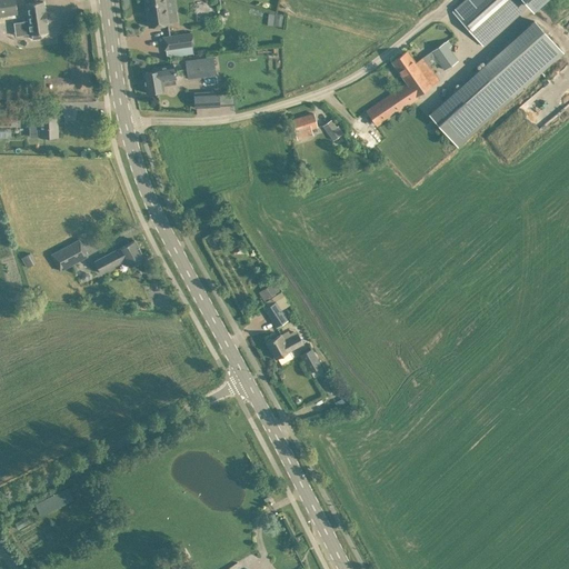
[(15,0),(0,0),(0,15),(17,12),(15,0)]
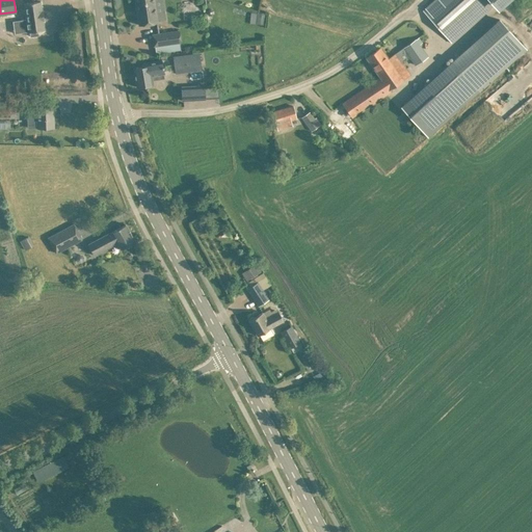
[(154,0),(135,0),(139,25),(150,23),(158,22),(166,21),(164,10),(156,11),(154,0)]
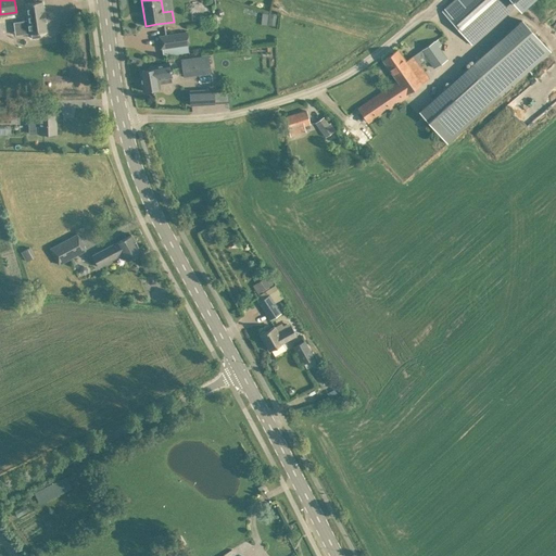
[(450,4),(442,11),(472,43),(521,0),(454,0),(453,1),(450,4)]
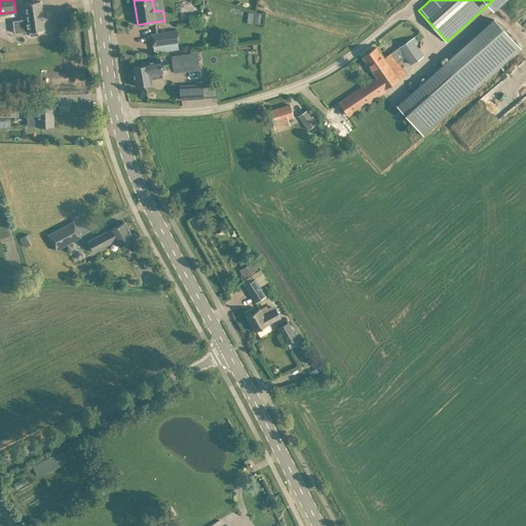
[(37,31),(44,30),(42,20),(43,20),(43,17),(42,19),(41,12),(42,12),(42,10),(41,10),(40,1),(24,3),(26,19),(22,20),(23,32),(28,31),(28,32),(29,32),(30,36),(38,35),(37,31)]
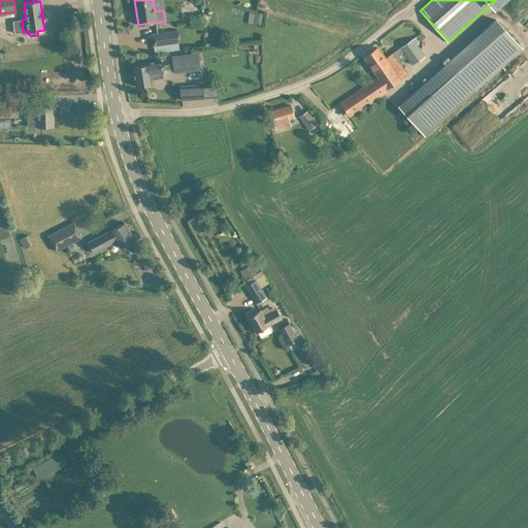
[(255,11),(254,23),(263,24),(264,12),(255,11)]
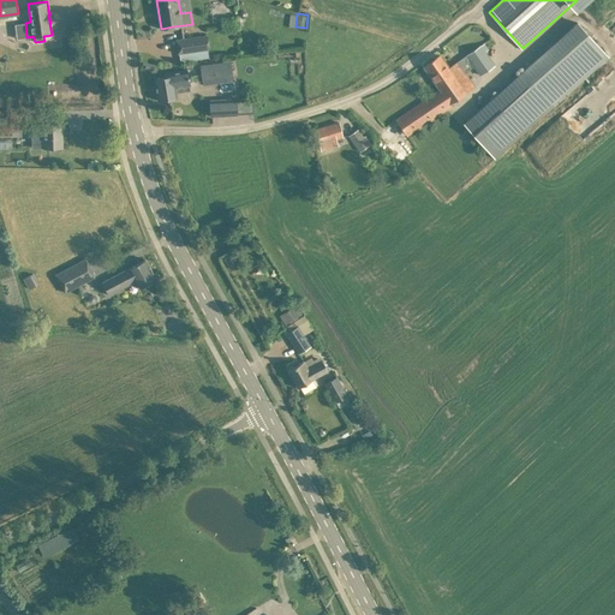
[(577,22),(464,124),(495,159),(609,57),(577,22)]
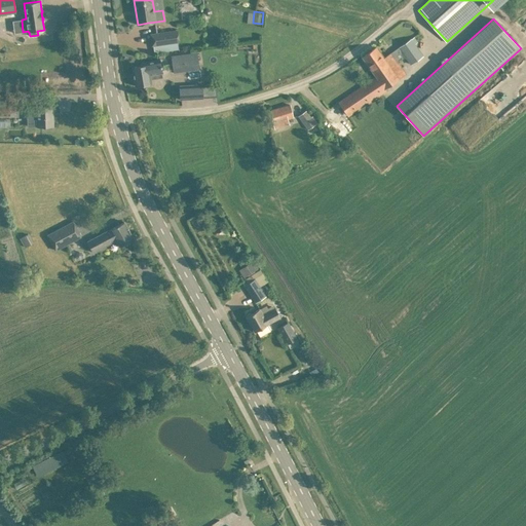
[(150,34),(152,45),(179,41),(178,30),(150,34)]
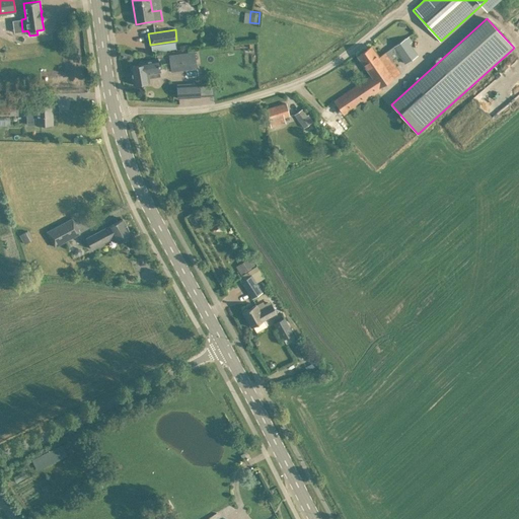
[(409,36),(394,47),(405,64),(418,55),(410,44),(413,42),(409,36)]
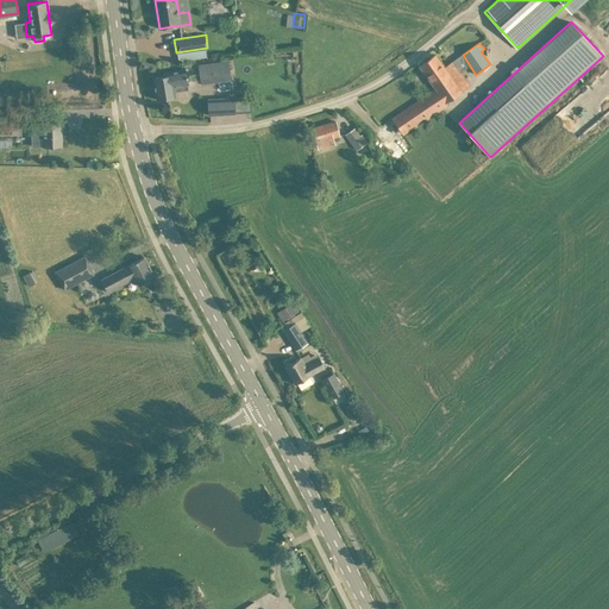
[(435,89),(393,118),(403,135),(446,105),(445,102),(470,86),(453,61),(444,67),(435,54),(419,66),(435,89)]
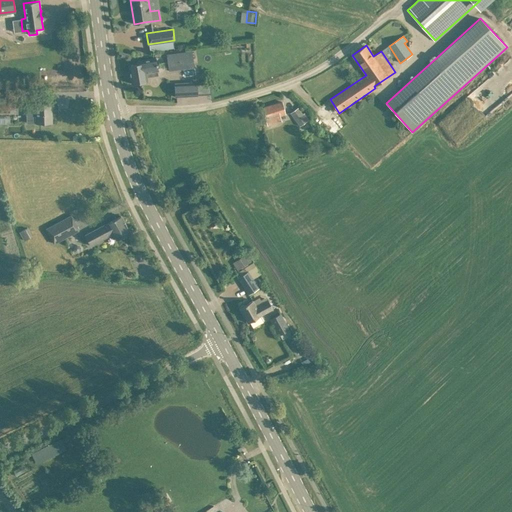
[(192,51),(167,55),(169,71),(190,68),(194,67),(192,51)]
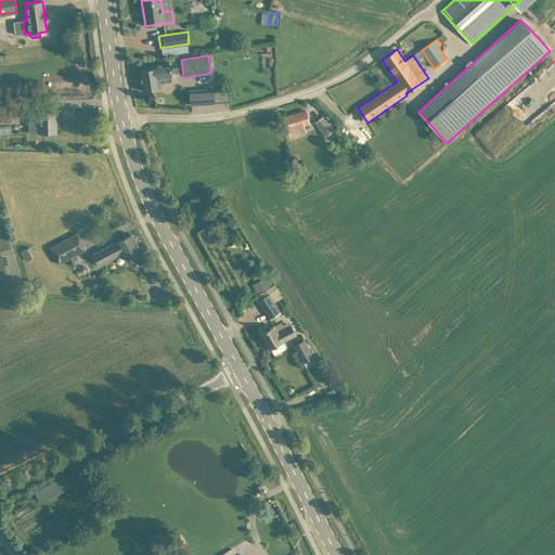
[(151,68),(140,71),(143,91),(159,88),(159,84),(171,81),(169,62),(150,65),(151,68)]
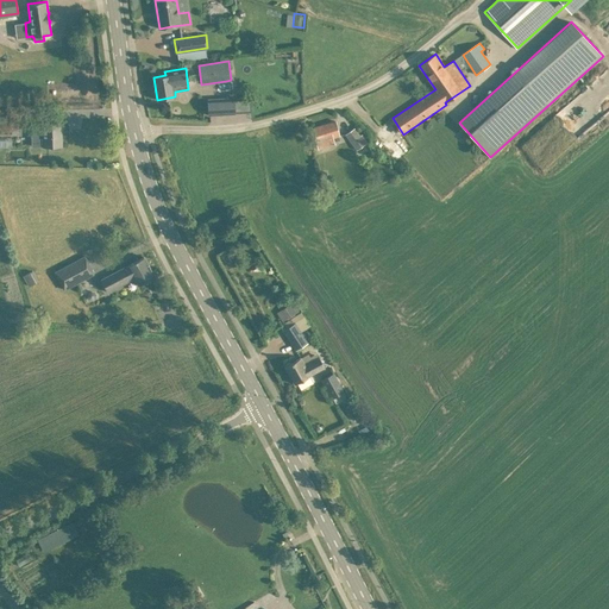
[(208,98),(208,114),(234,113),(234,96),(208,98)]
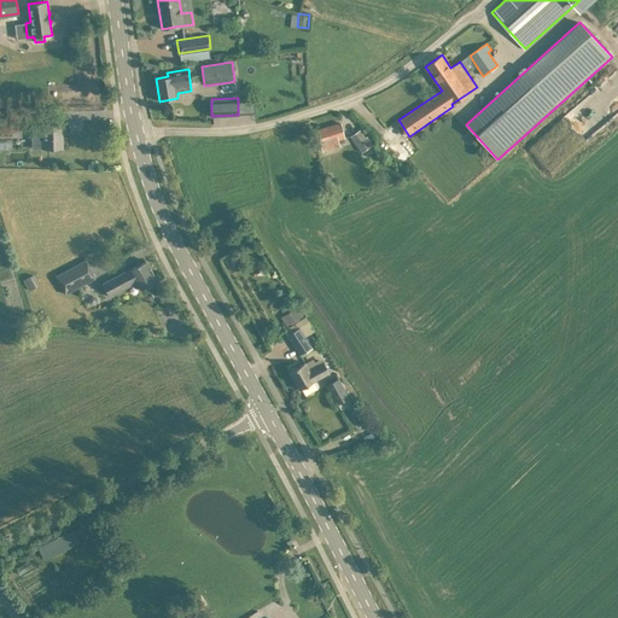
[(38,128),(33,128),(33,149),(44,149),(51,147),(52,147),(52,151),(62,150),(62,147),(63,147),(62,121),(62,120),(38,120),(38,128)]
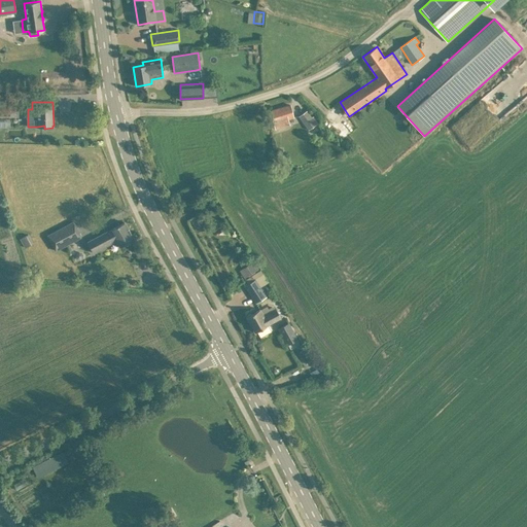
[(271,111),(274,120),(276,130),(290,126),(288,119),(294,117),(290,105),(271,111)]
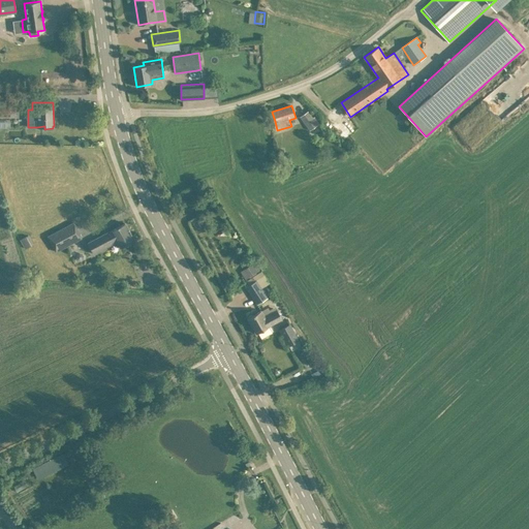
[(307,111),(300,117),(309,130),(317,125),(312,118),(307,111)]
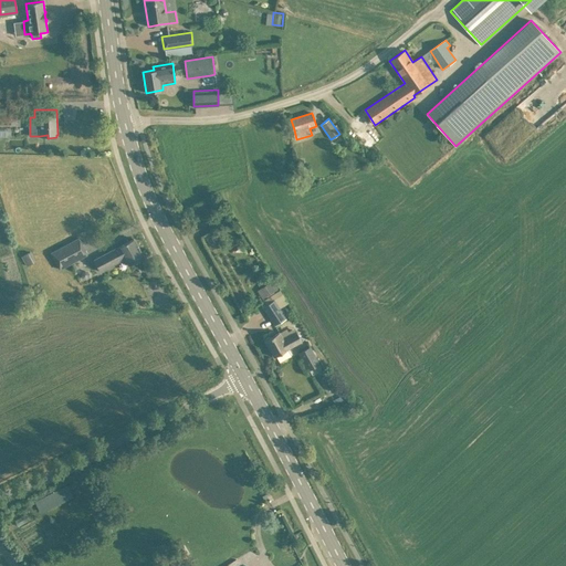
[(219,197),(212,200),(216,207),(222,205),(219,197)]
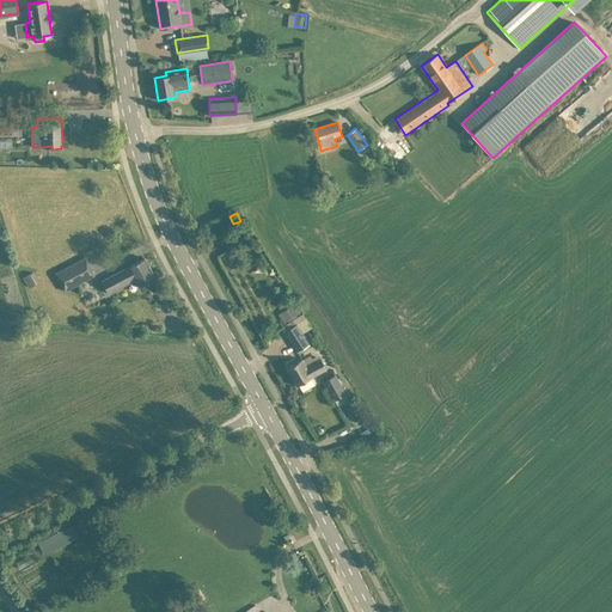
[(85,258),(55,274),(63,291),(93,275),(85,258)]
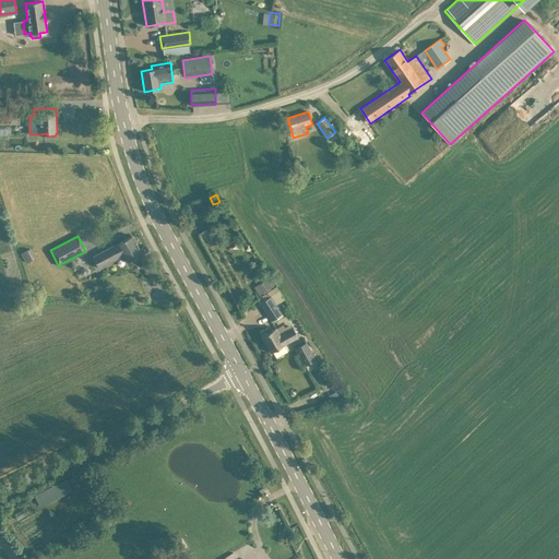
[(132,236),(122,240),(93,257),(98,268),(123,254),(127,262),(142,253),(132,236)]
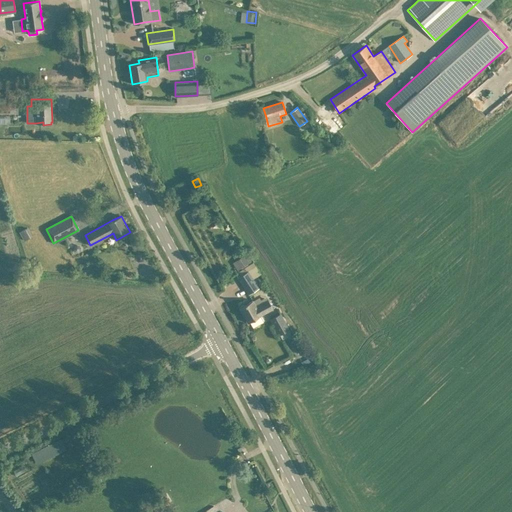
[(32,236),(27,228),(19,232),(24,241),(32,236)]
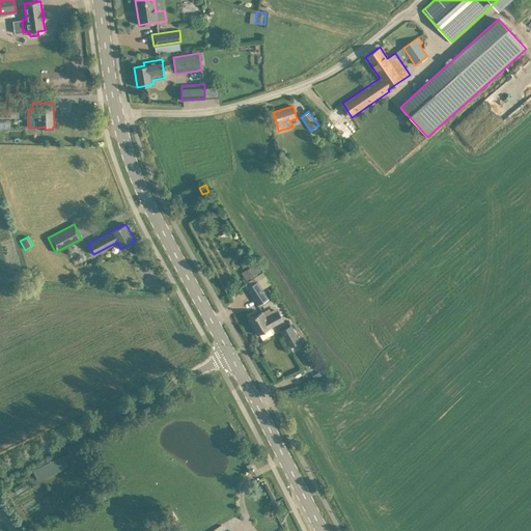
[(256,264),(242,274),(246,280),(260,271),(256,264)]
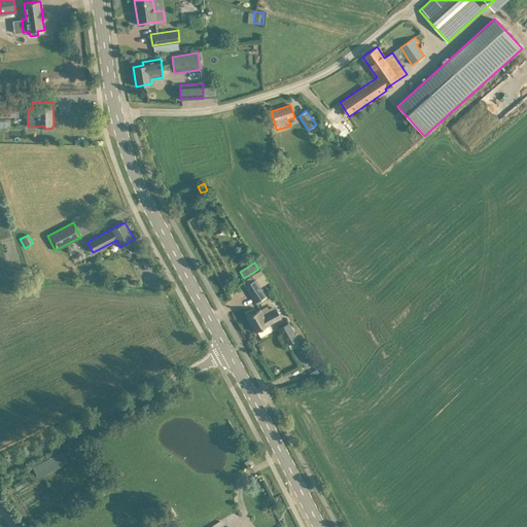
[(246,285),(245,286),(249,292),(256,303),(265,297),(266,296),(260,287),(269,282),(268,280),(264,274),(246,285)]
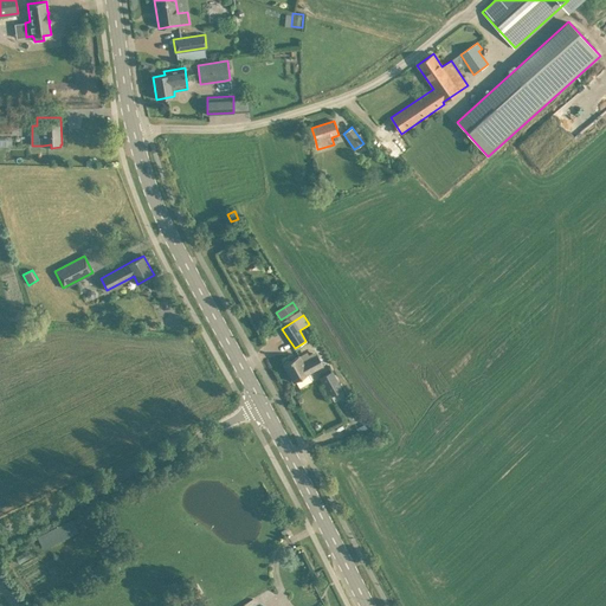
[(298,355),(283,365),(294,382),(323,366),(316,355),(303,362),(298,355)]
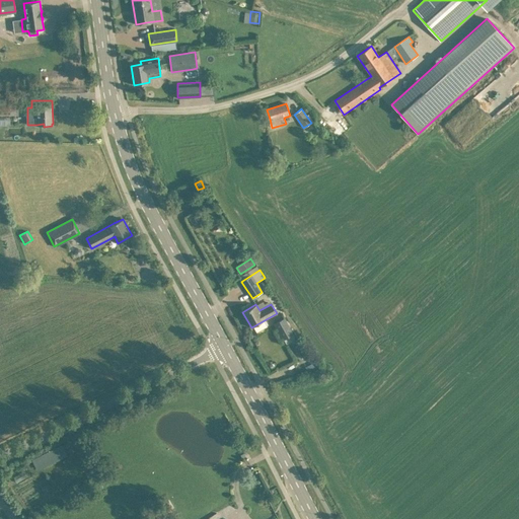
[(283,340),(291,335),(284,319),(275,324),(283,340)]
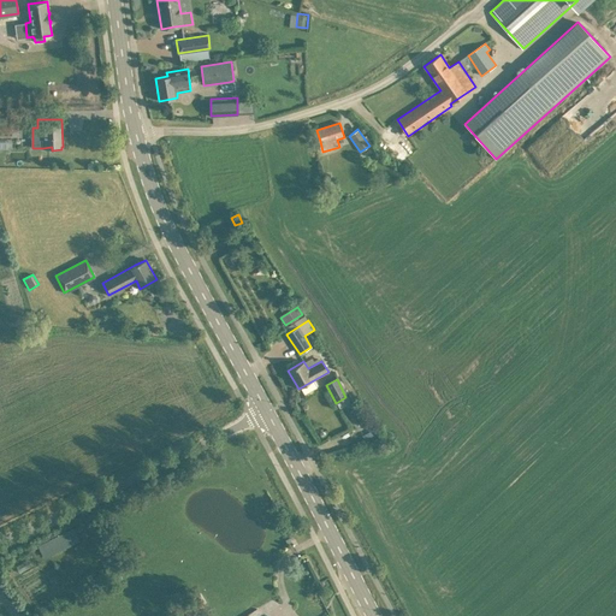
[(41,550),(46,561),(83,540),(78,531),(41,550)]
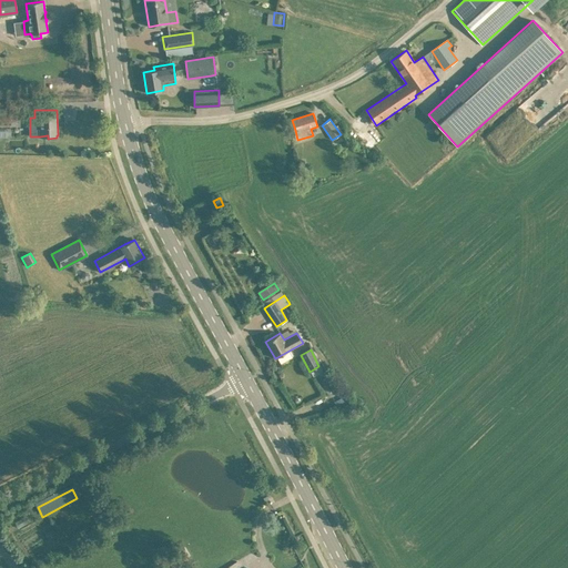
[(94,519),(100,530),(117,521),(112,511),(94,519)]
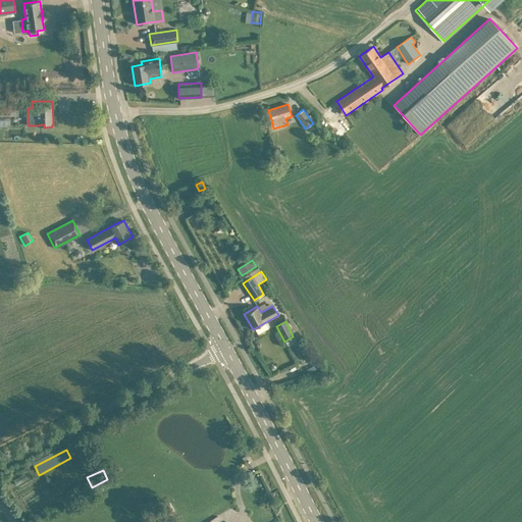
[(166,505),(152,514),(156,521),(160,521),(172,516),(166,505)]
